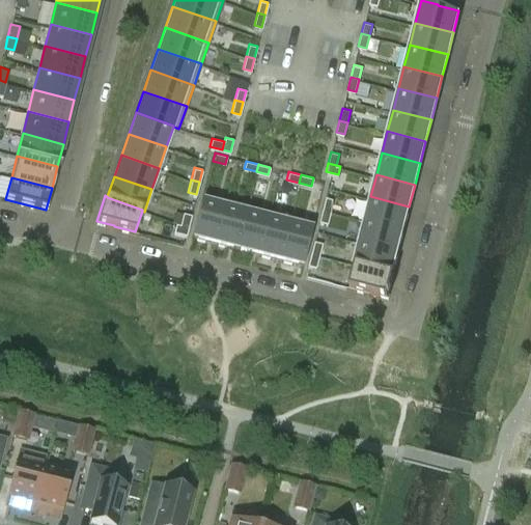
[(322,208),(330,210),(333,198),(325,196),(322,208)]
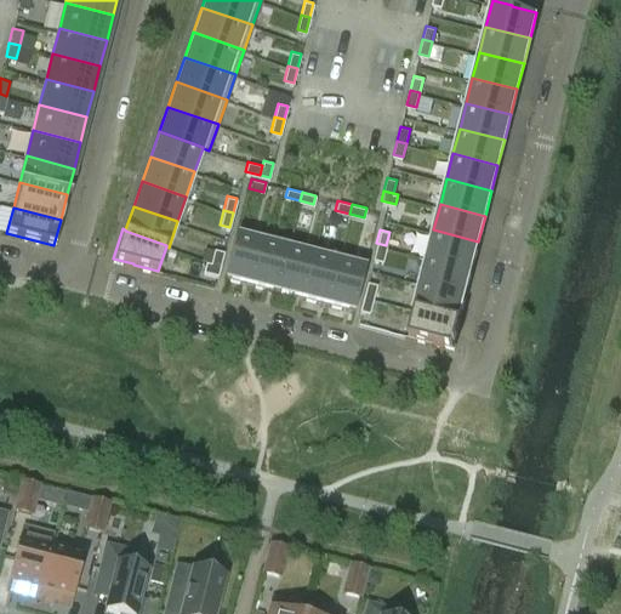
[(433,229),(427,255),(472,267),(478,242),(433,229)]
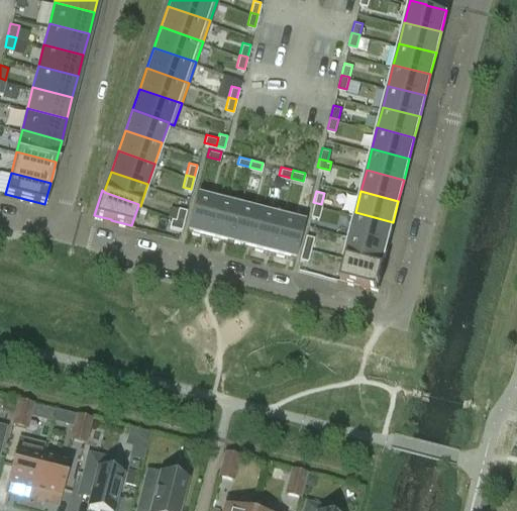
[(208,235),(218,198),(196,192),(187,229),(208,235)]
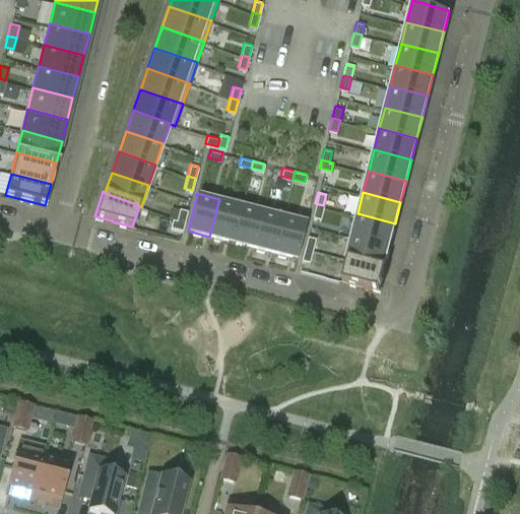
[(241,204),(219,199),(209,237),(232,242),(241,204)]
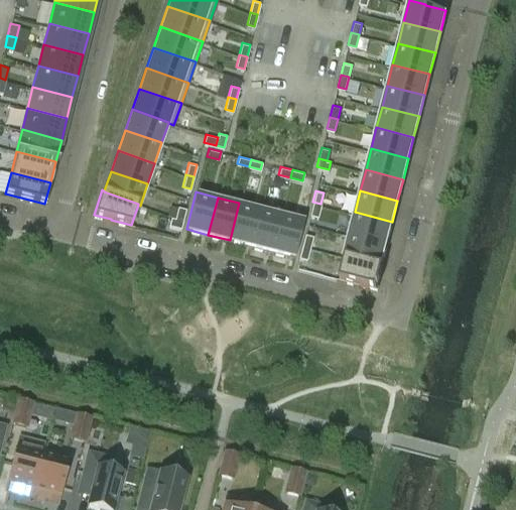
[(309,214),(317,216),(320,204),(312,202),(309,214)]
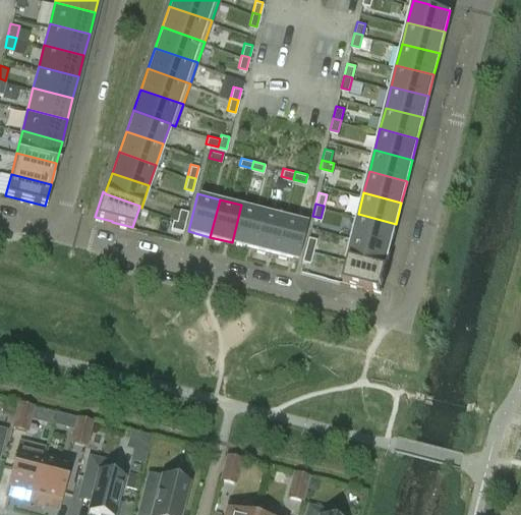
[(263,211),(241,205),(232,242),(253,248),(263,211)]
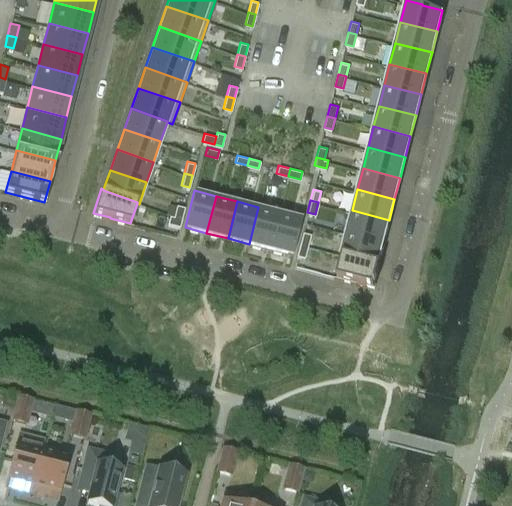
[(176,204),(173,216),(181,218),(184,206),(176,204)]
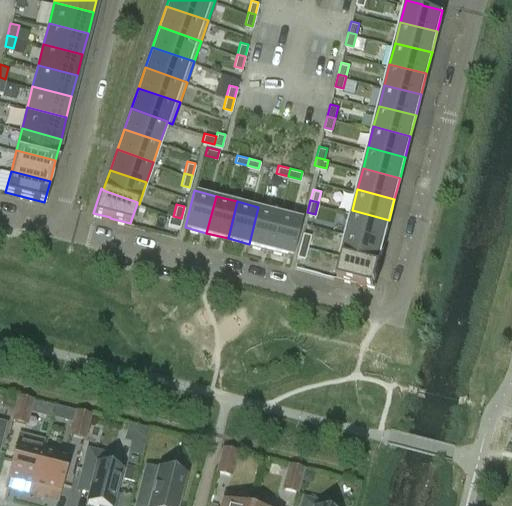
[(280,212),(258,207),(249,244),(270,249),(280,212)]
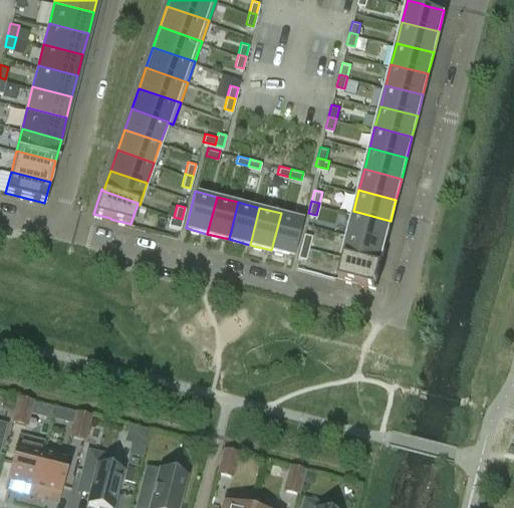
[(353,211),(347,232),(386,242),(391,221),(353,211)]
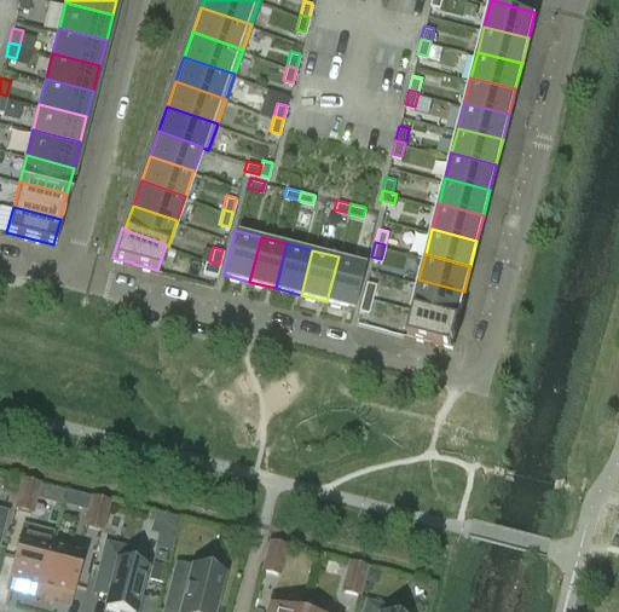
[(364,264),(339,257),(327,301),(353,309),(364,264)]
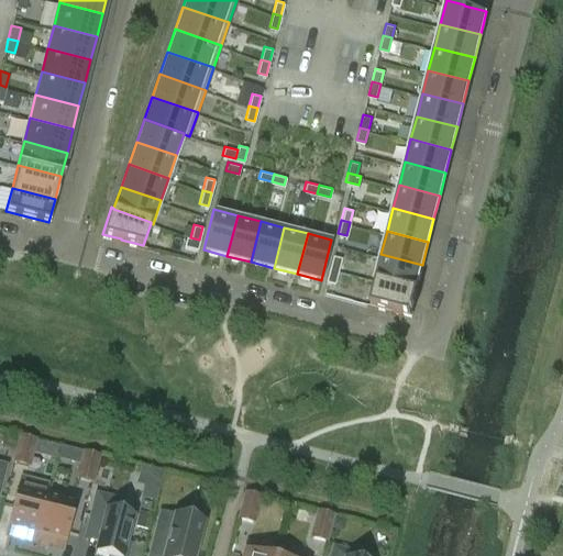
[(184,245),(197,248),(199,240),(190,237),(186,236),(184,245)]
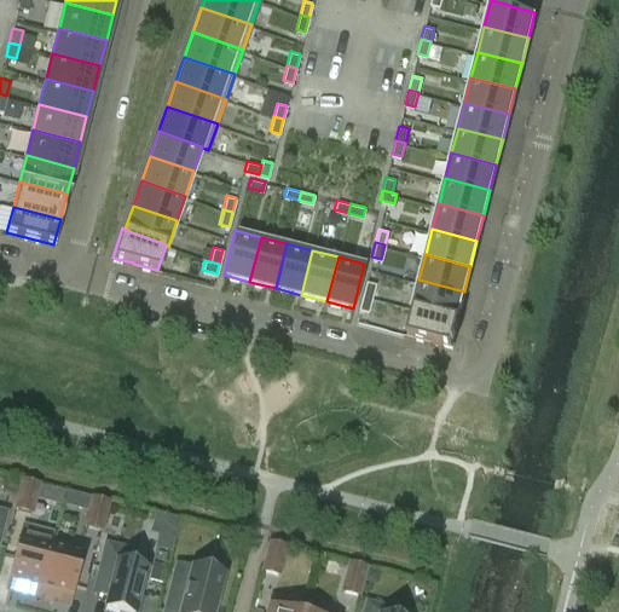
[(363,294),(371,296),(375,282),(366,279),(363,294)]
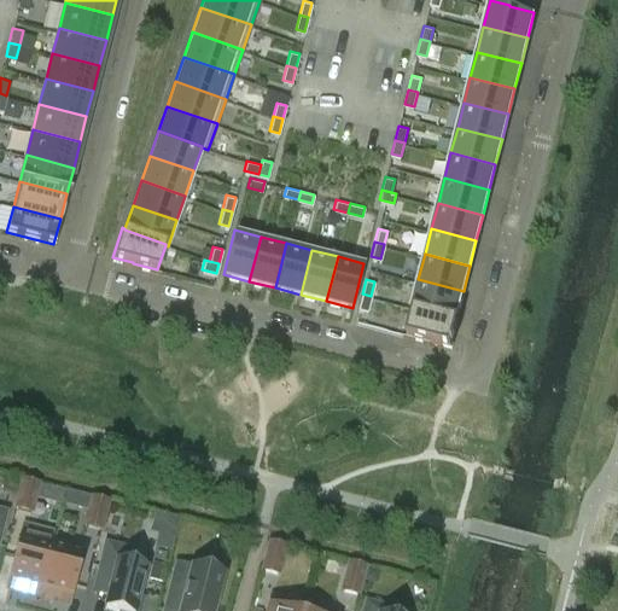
[(418,279),(412,307),(413,308),(414,307),(456,318),(456,316),(464,291),(418,279)]
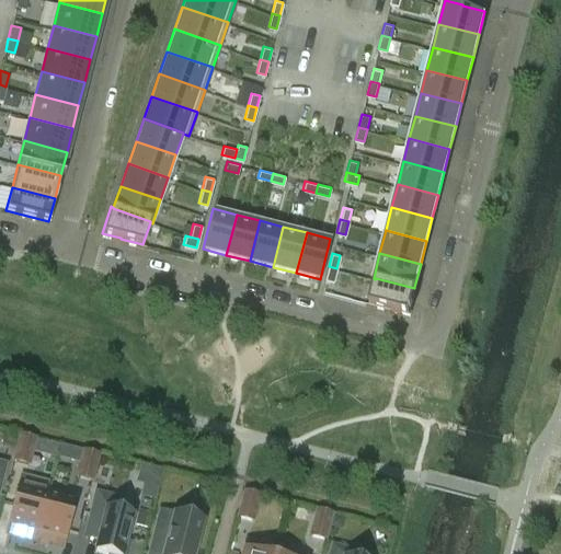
[(329,266),(324,279),(333,281),(336,268),(329,266)]
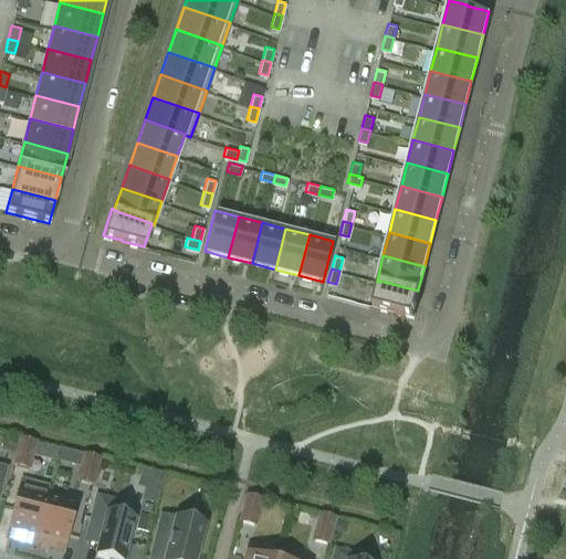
[(420,289),(418,289),(418,291),(379,281),(378,282),(373,305),(394,310),(413,315),(420,289)]
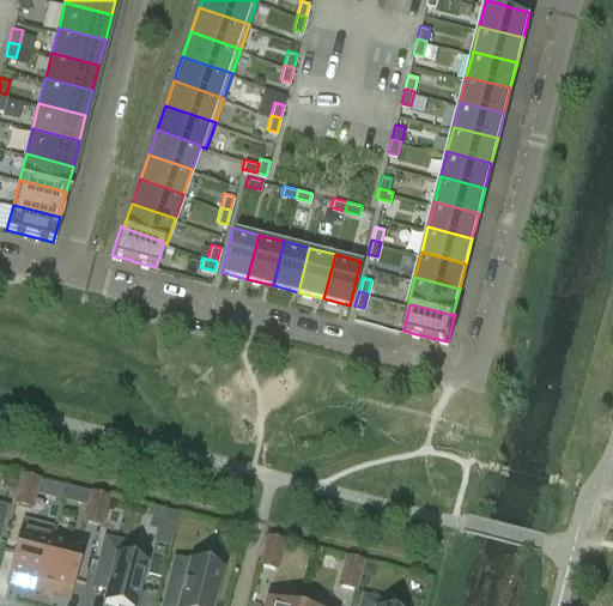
[(6,467),(2,482),(17,485),(20,471),(6,467)]
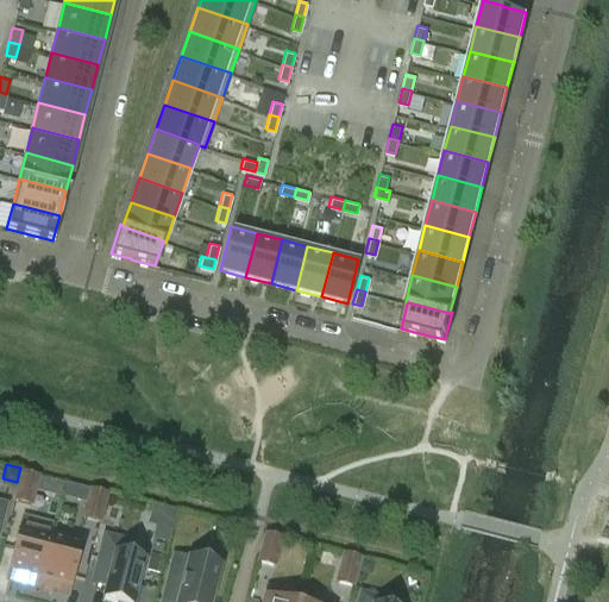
[(23,468),(16,496),(30,500),(37,471),(23,468)]
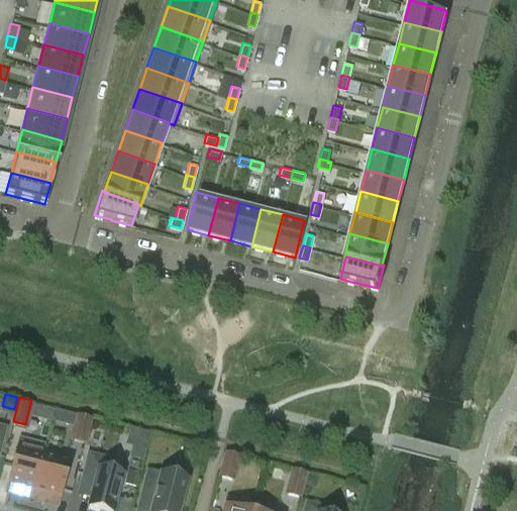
[(78,412),(72,436),(84,439),(90,415),(78,412)]
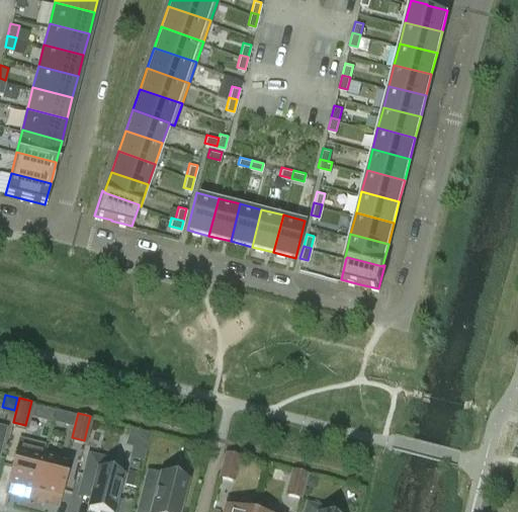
[(145,454),(151,428),(135,424),(128,450),(145,454)]
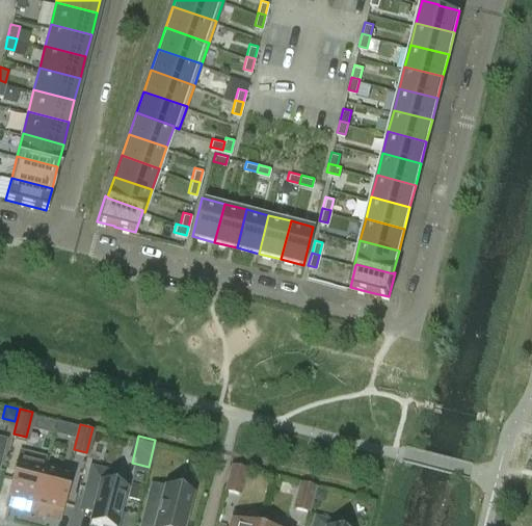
[(45,464),(46,464),(48,456),(21,449),(8,494),(23,498),(21,506),(32,509),(45,464)]
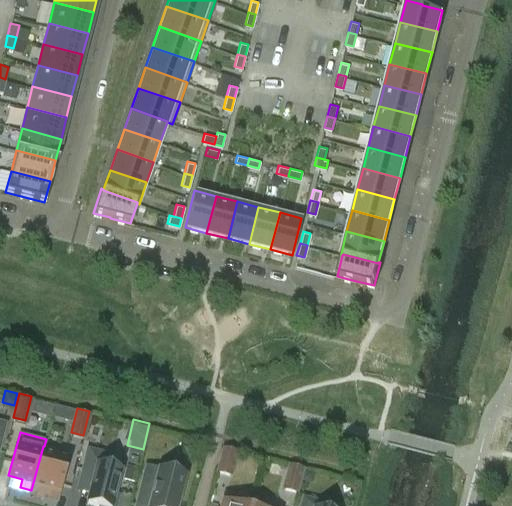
[(217,468),(229,472),(236,448),(224,445),(217,468)]
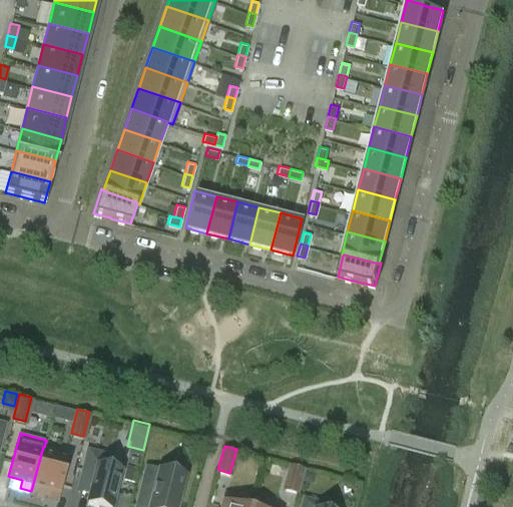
[(43,447),(31,491),(43,494),(45,486),(59,489),(68,454),(44,447),(43,447)]
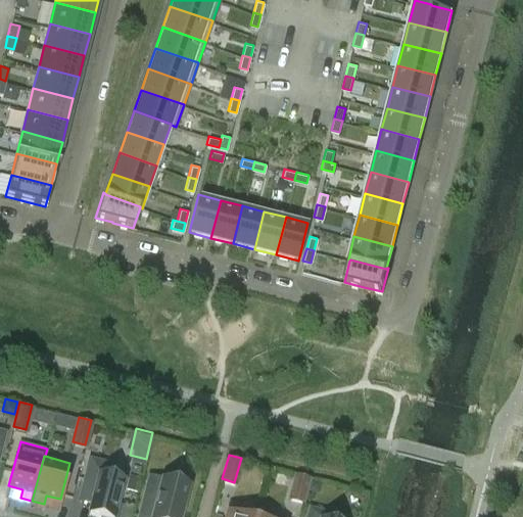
[(90,456),(84,480),(96,483),(89,511),(101,514),(100,516),(116,516),(121,502),(117,501),(124,477),(109,474),(112,462),(90,456)]
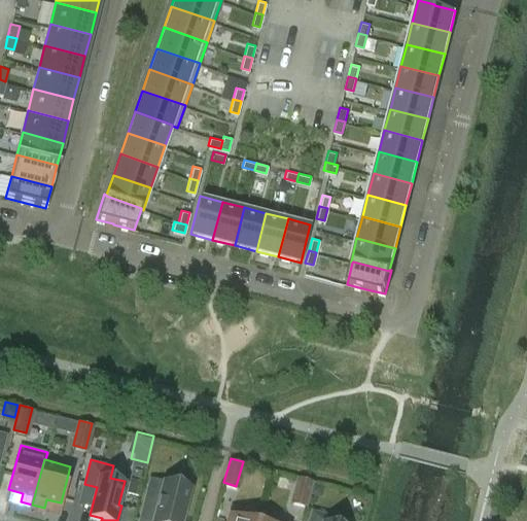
[(299,476),(292,499),(305,504),(311,479),(299,476)]
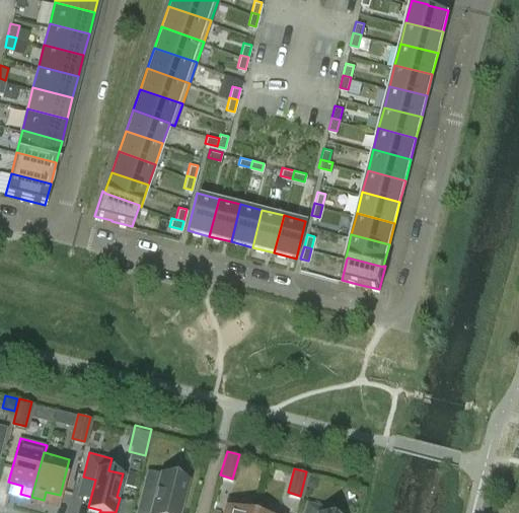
[(149,469),(138,511),(144,512),(177,512),(187,479),(149,469)]
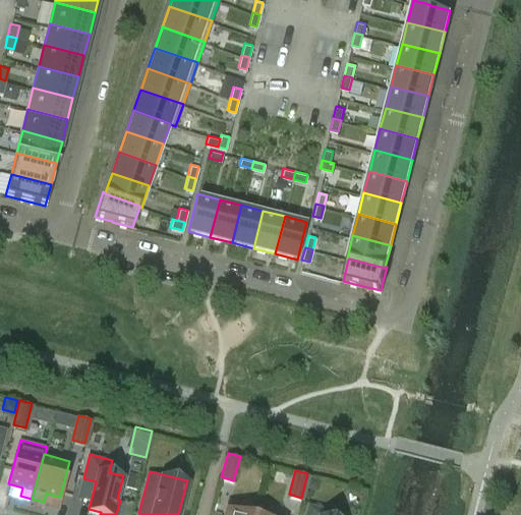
[(304,487),(315,489),(319,477),(307,474),(304,487)]
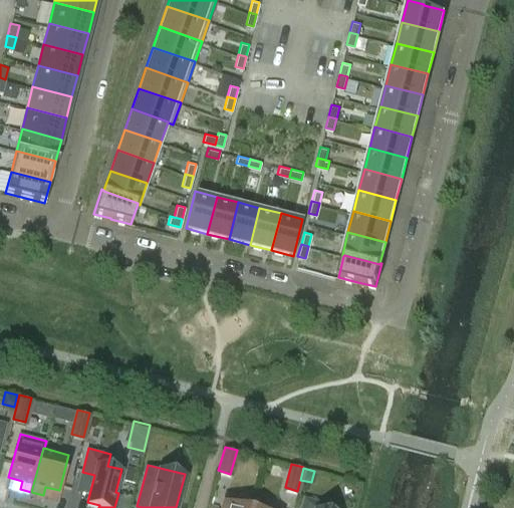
[(251,507),(253,500),(226,493),(222,507),(251,507)]
